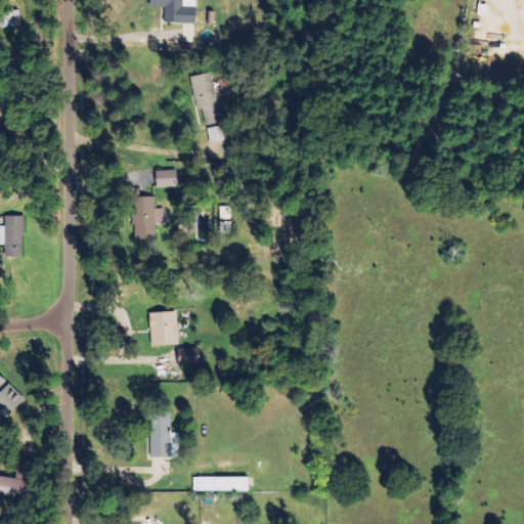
[(188,10),(188,0),(157,0),(158,8),(170,8),(169,24),(203,25),(204,10),(188,10)]
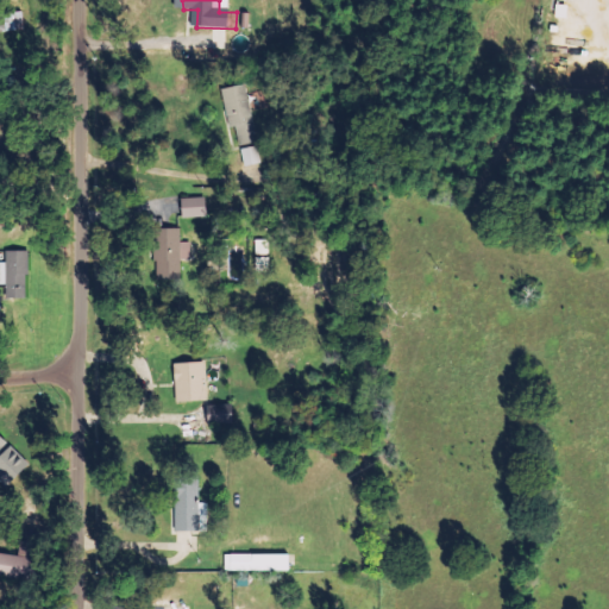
[(231,90),(245,168),(265,165),(252,87),(231,90)]
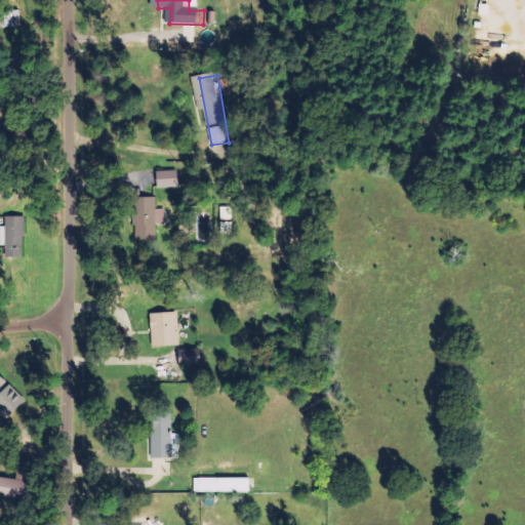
[(161,189),(182,188),(182,171),(161,171),(161,189)]
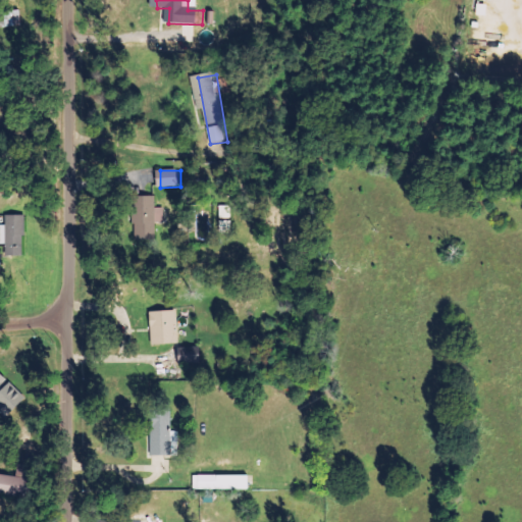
[(29,216),(8,216),(9,226),(2,226),(2,243),(30,242),(29,216)]
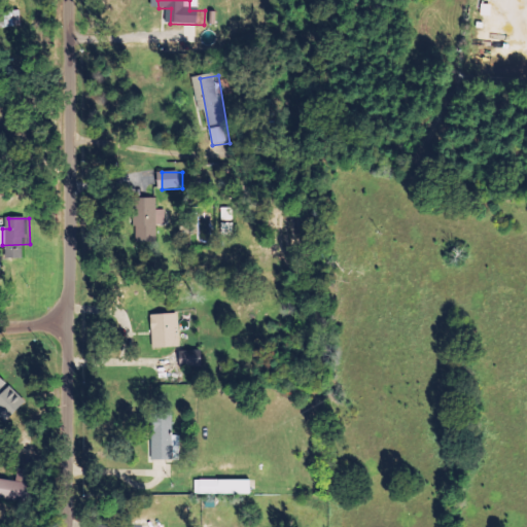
[(177,313),(150,314),(151,347),(178,347),(177,313)]
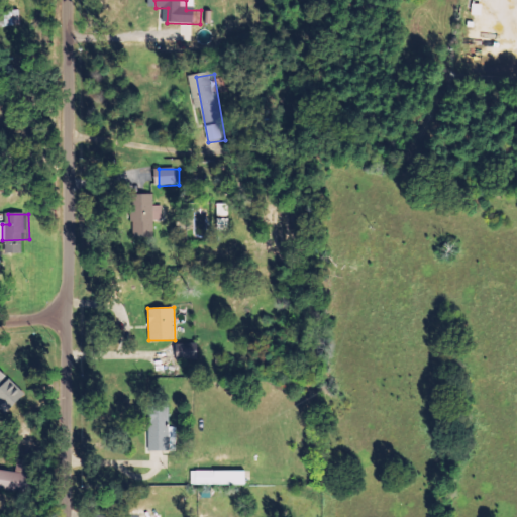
[(197,344),(174,345),(175,360),(197,359),(197,344)]
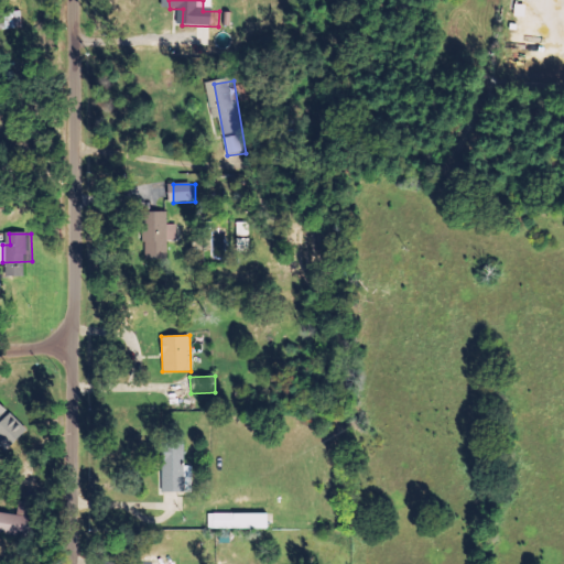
[(0,405),(0,447),(6,452),(25,426),(0,405)]
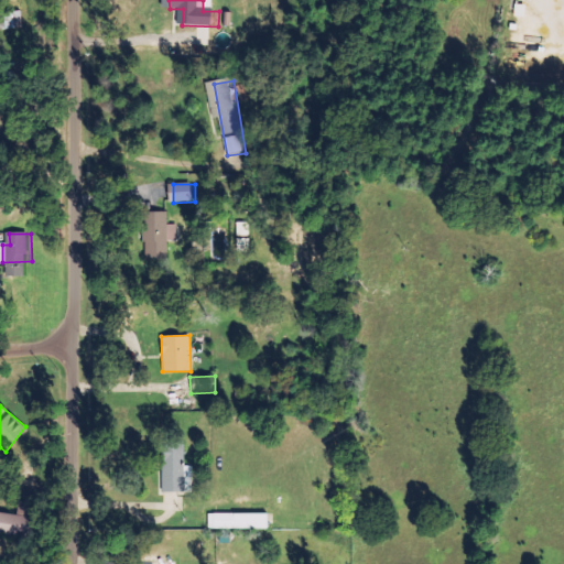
[(193,466),(184,466),(184,442),(160,442),(161,492),(193,492),(193,466)]
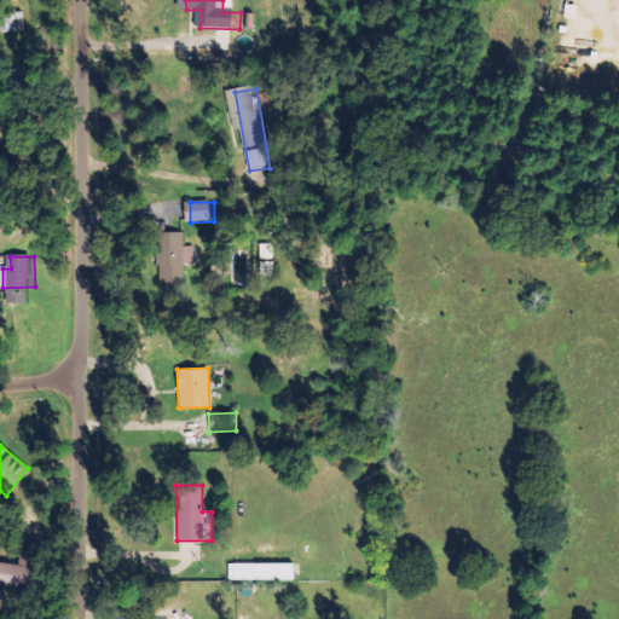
[(0,585),(27,590),(30,568),(0,562),(0,585)]
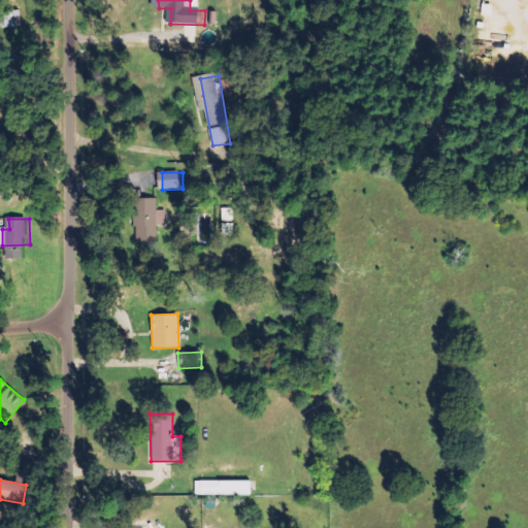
[(250,481),(195,482),(195,496),(250,495),(250,481)]
